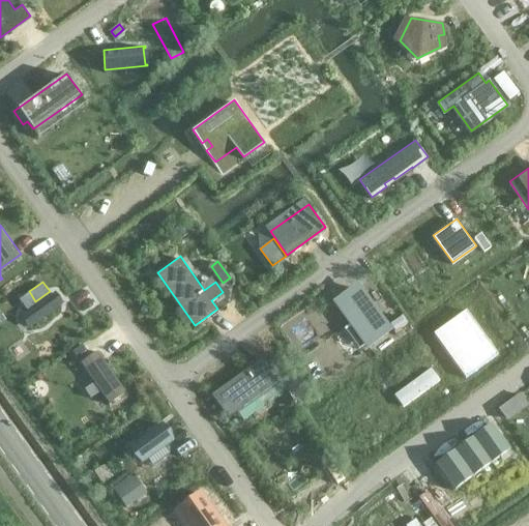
[(357,286),(338,299),(352,320),(344,326),(358,346),(366,340),(368,342),(387,328),(357,286)]
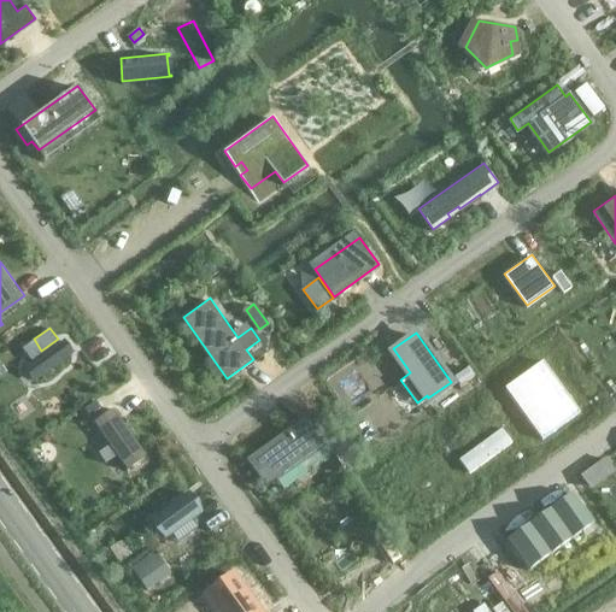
[(72,349),(64,339),(25,365),(34,377),(72,349)]
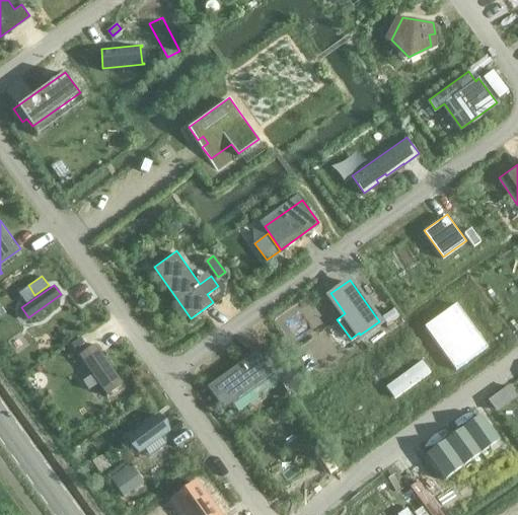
[(457,302),(425,324),(441,347),(472,323),(457,302)]
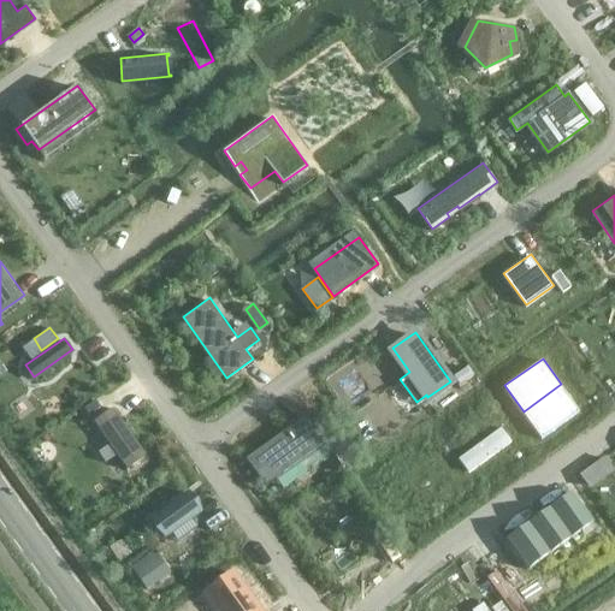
[(453,375),(457,383),(472,373),(466,366),(453,375)]
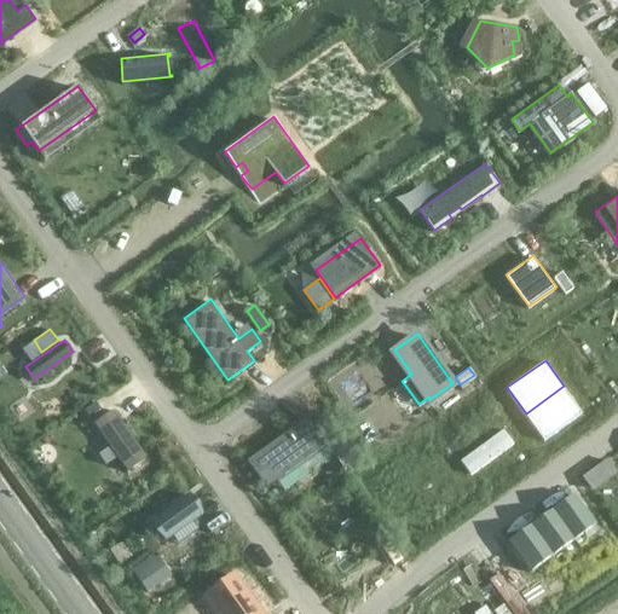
[(564,386),(526,413),(544,439),(582,411),(564,386)]
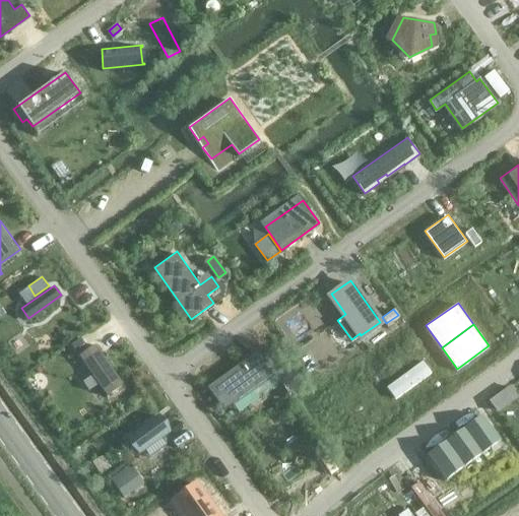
[(82,336),(72,342),(76,348),(86,342),(82,336)]
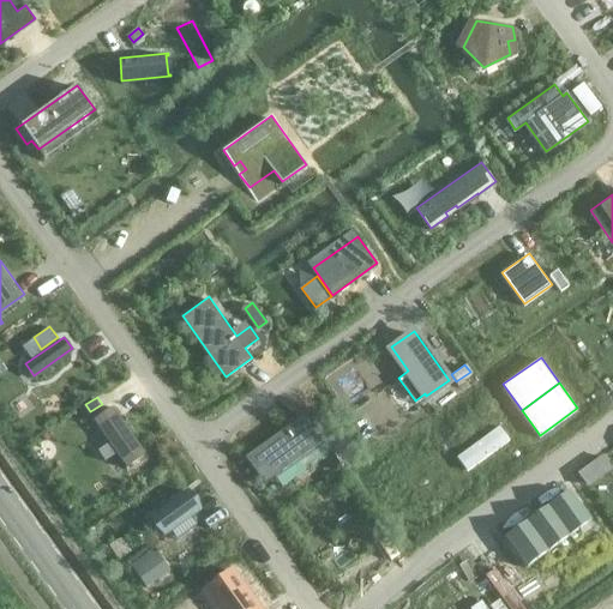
[(103,408),(84,422),(113,462),(132,447),(103,408)]
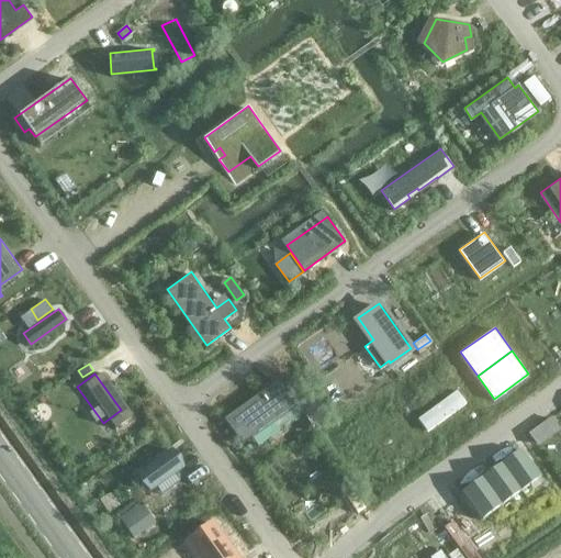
[(243,442),(298,402),(280,377),(225,416),(243,442)]
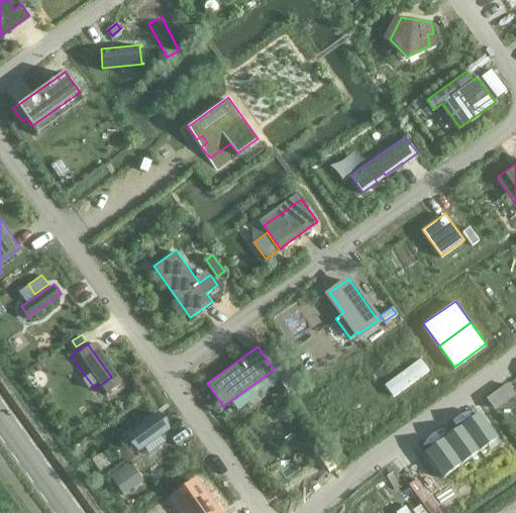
[(290,365),(278,373),(290,389),(301,381),(290,365)]
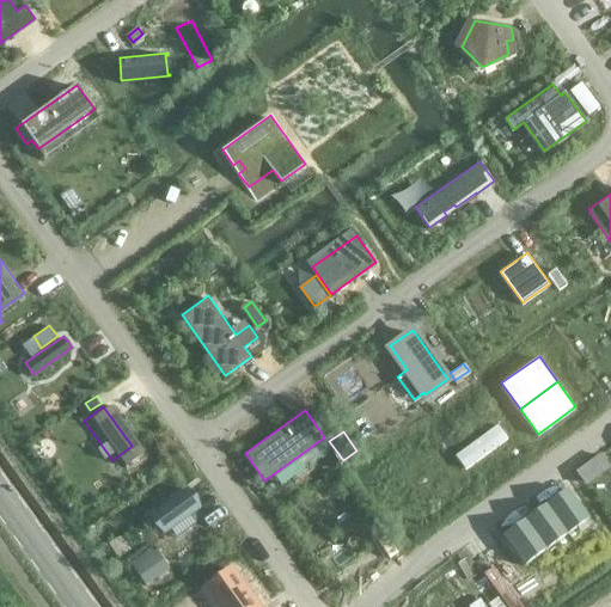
[(513,443),(501,452),(509,464),(521,455),(513,443)]
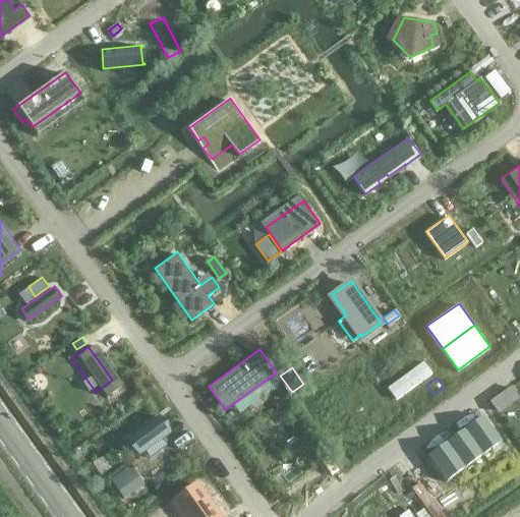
[(426,385),(420,389),(427,399),(434,395),(426,385)]
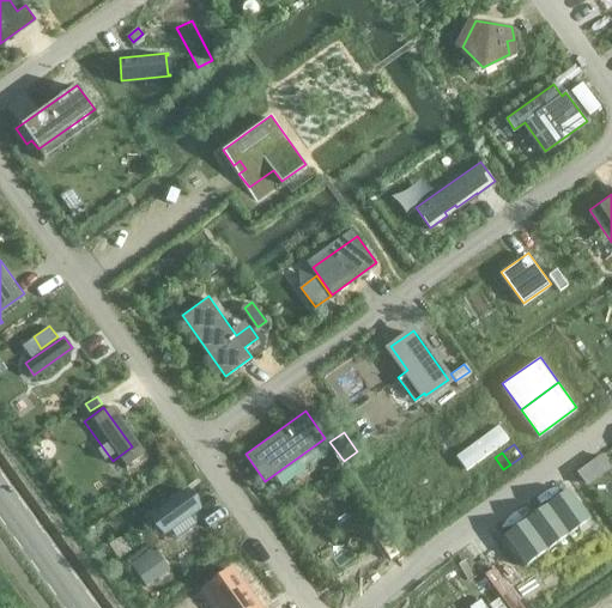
[(571,479),(582,504),(607,493),(597,468),(571,479)]
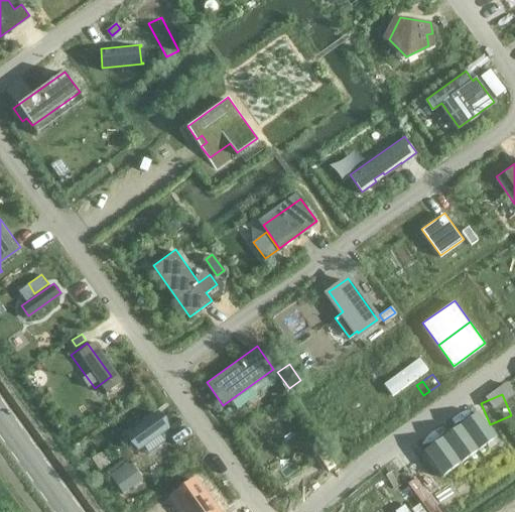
[(158,411),(131,430),(141,443),(144,442),(150,451),(165,439),(159,430),(167,425),(158,411)]
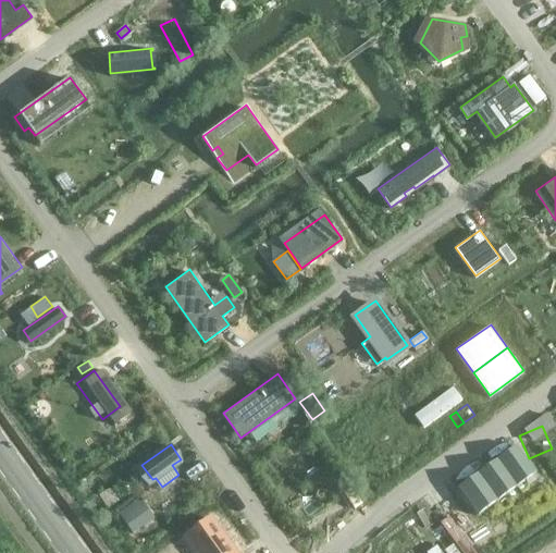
[(459,486),(458,487),(459,488),(478,515),(538,471),(518,445),(518,444),(516,445),(517,446),(499,459),(498,458),(496,459),(497,461),(480,472),(479,471),(478,472),(479,474),(460,487),(459,486)]
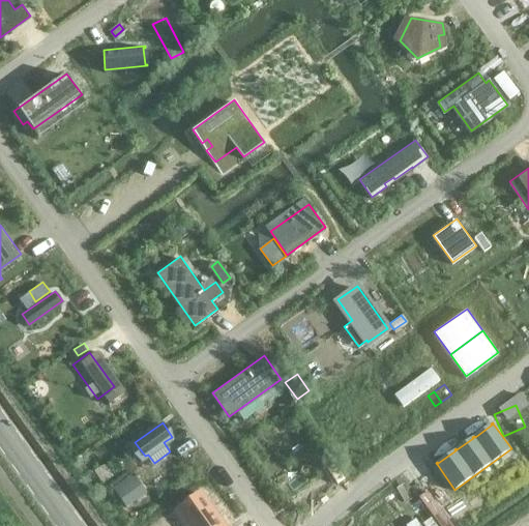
[(137,477),(117,491),(126,504),(146,490),(137,477)]
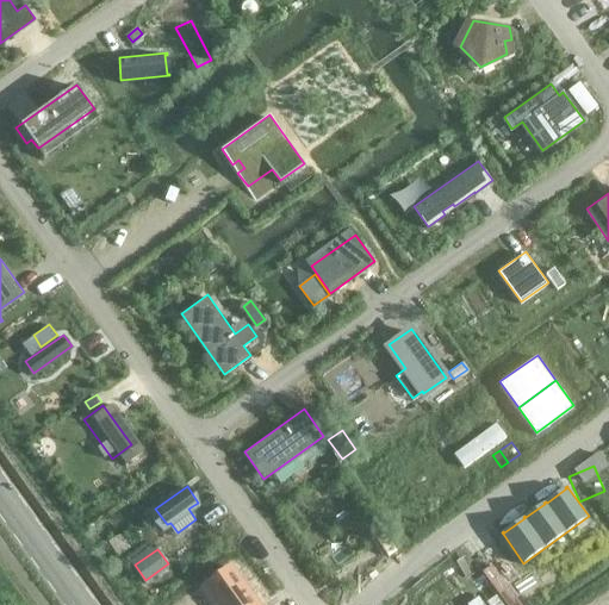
[(260,604),(231,565),(213,578),(232,604),(260,604)]
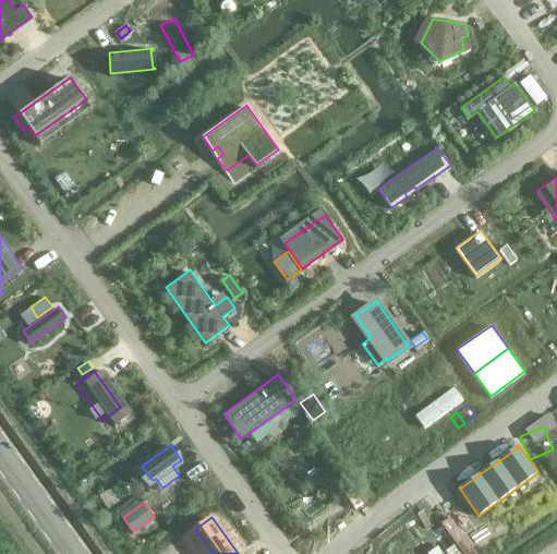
[(486,541),(471,549),(473,553),(489,553),(493,552),(486,541)]
